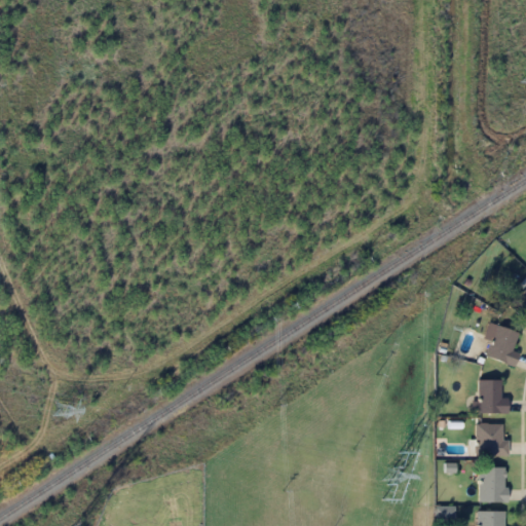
[(514,366),(518,352),(512,351),(517,332),(488,323),(483,338),(489,339),(484,358),(514,366)]
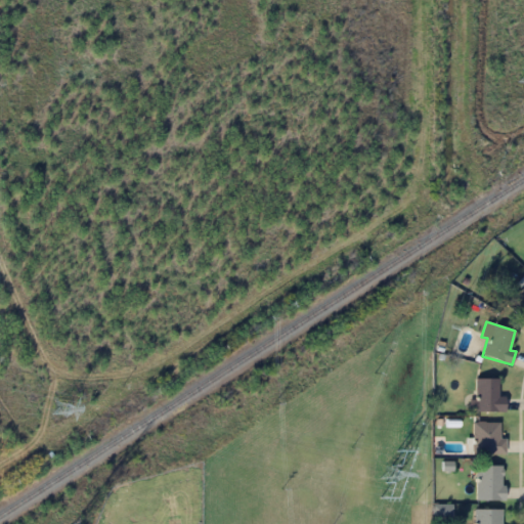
[(505,396),(498,396),(498,378),(474,378),(474,411),(505,411),(505,396)]
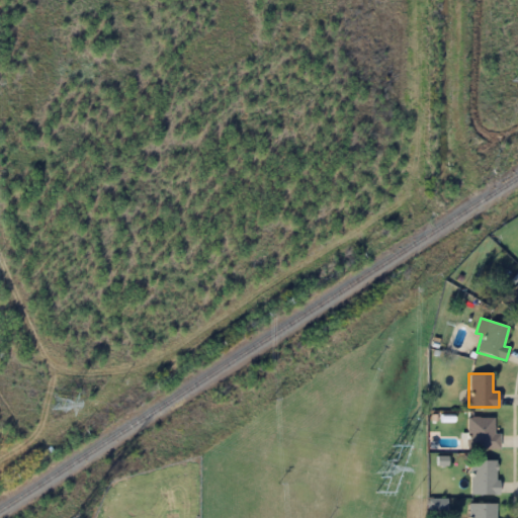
[(467,449),(499,449),(499,434),(496,434),(496,418),(467,418),(467,449)]
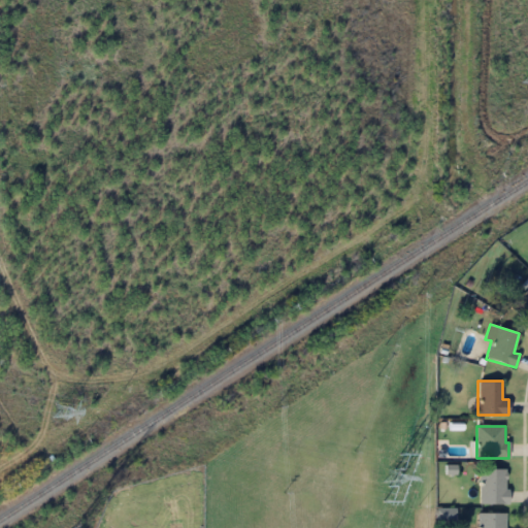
[(507,504),(507,469),(480,469),(480,504),(507,504)]
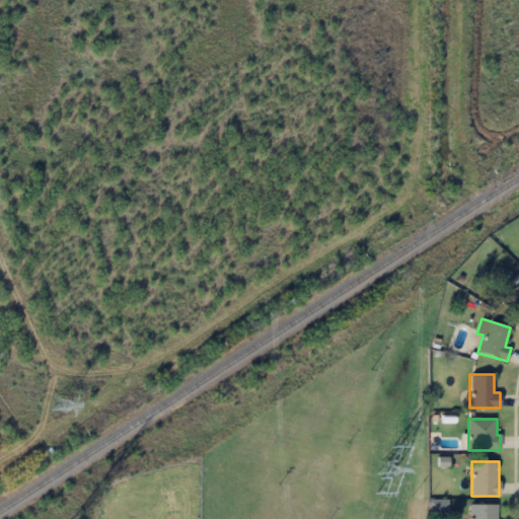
[(498,518),(498,504),(468,504),(468,518),(498,518)]
